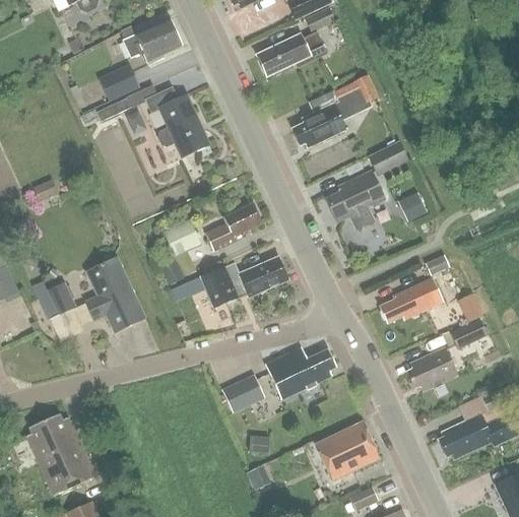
[(55,0),(60,10),(63,8),(76,2),(80,9),(86,11),(95,7),(98,0),(55,0)]
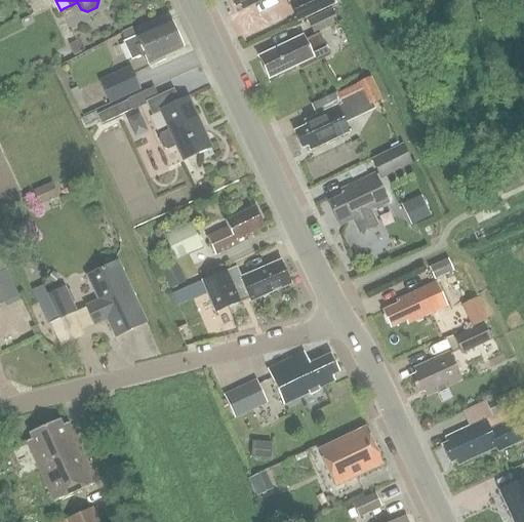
[(296,19),(331,3),(329,0),(291,0),(287,2),(296,19)]
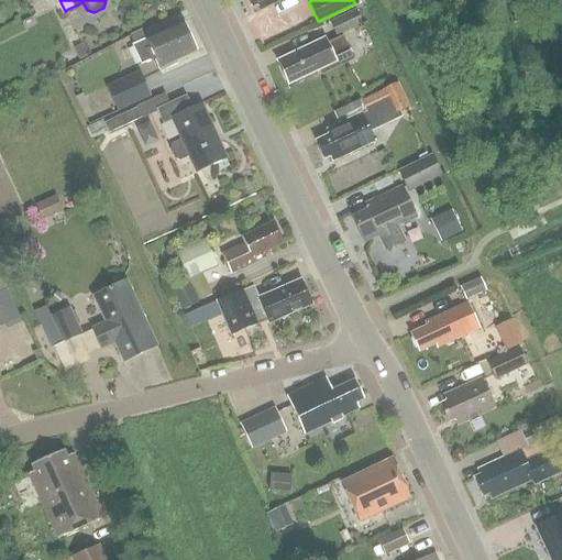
[(326,36),(279,58),(286,74),(295,69),(298,78),(320,68),(322,73),(354,57),(343,34),(364,24),(356,8),(331,20),(339,36),(328,41),(326,36)]
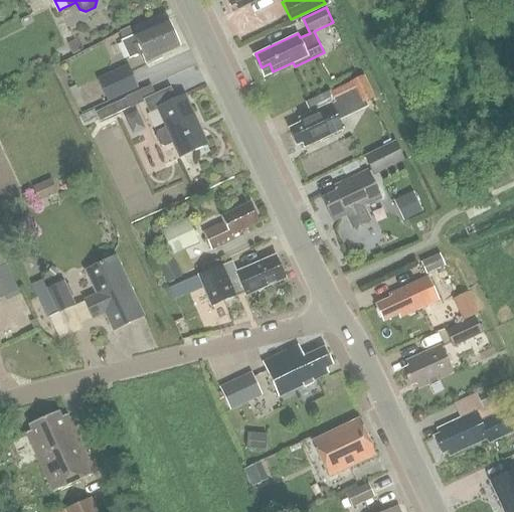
[(161,53),(180,44),(172,28),(172,26),(170,22),(168,20),(167,19),(134,34),(130,26),(119,30),(123,39),(131,56),(142,51),(148,62),(162,55),(161,53)]
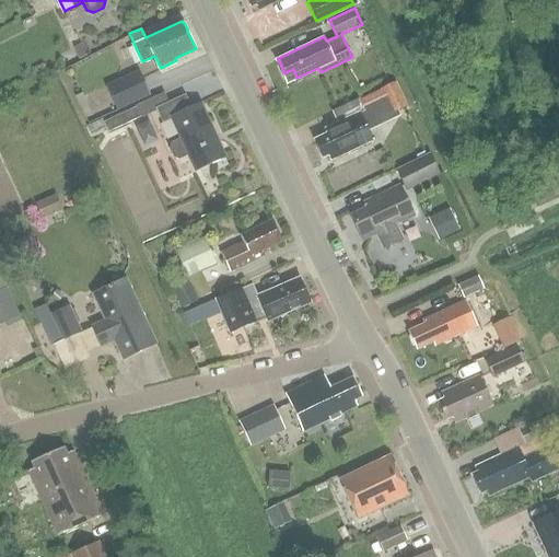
[(81,42),(72,45),(78,58),(86,54),(81,42)]
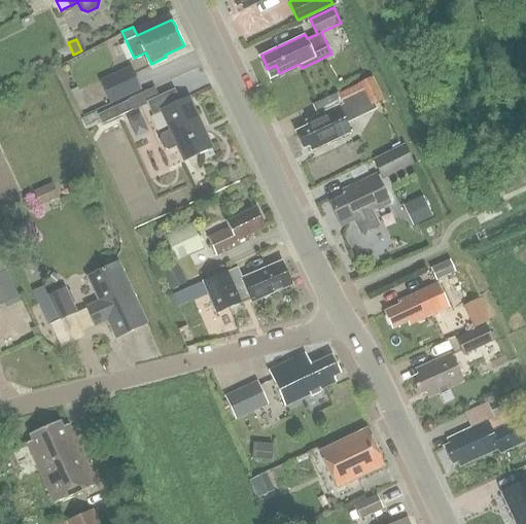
[(132,72),(101,86),(109,104),(140,90),(132,72)]
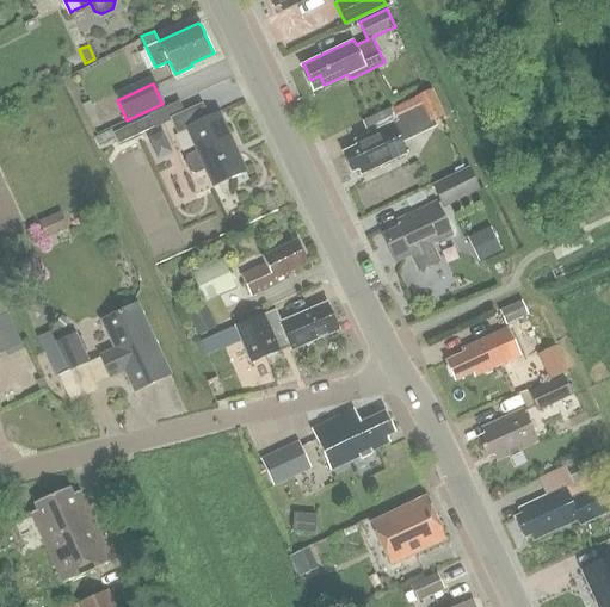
[(417,95),(390,107),(395,117),(421,104),(424,112),(429,121),(432,118),(443,113),(431,88),(431,87),(417,94),(417,95)]
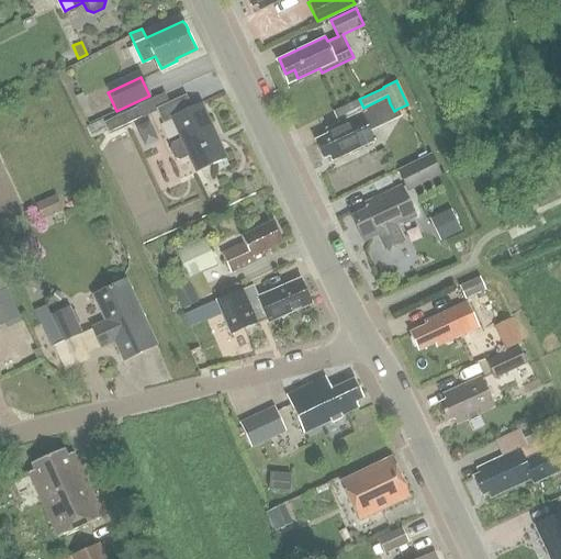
[(105,120),(102,121),(107,130),(107,131),(108,132),(109,131),(158,109),(164,121),(171,116),(181,137),(170,142),(168,147),(172,157),(179,159),(189,155),(197,170),(227,156),(202,101),(193,107),(187,92),(170,100),(166,91),(105,120)]
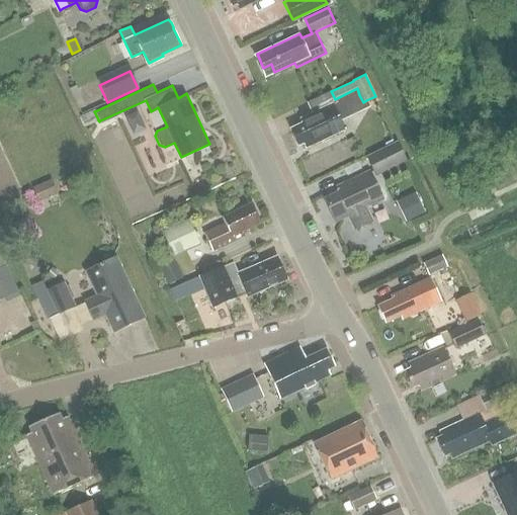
[(305,121),(292,127),(299,144),(306,141),(308,146),(323,139),(325,140),(331,137),(332,135),(344,129),(333,103),(304,117),(305,121)]
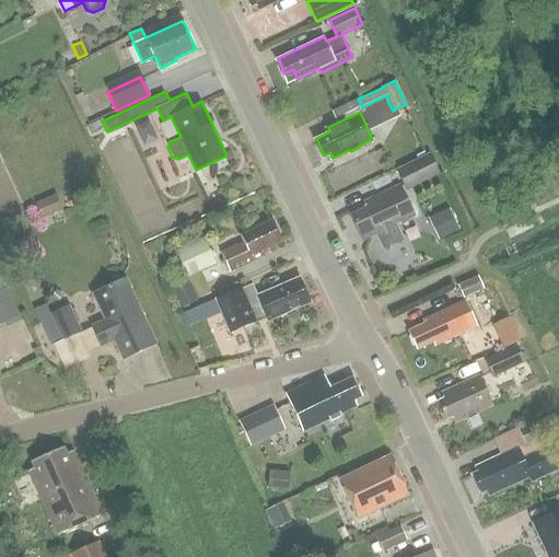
[(430,152),(396,170),(406,190),(440,173),(430,152)]
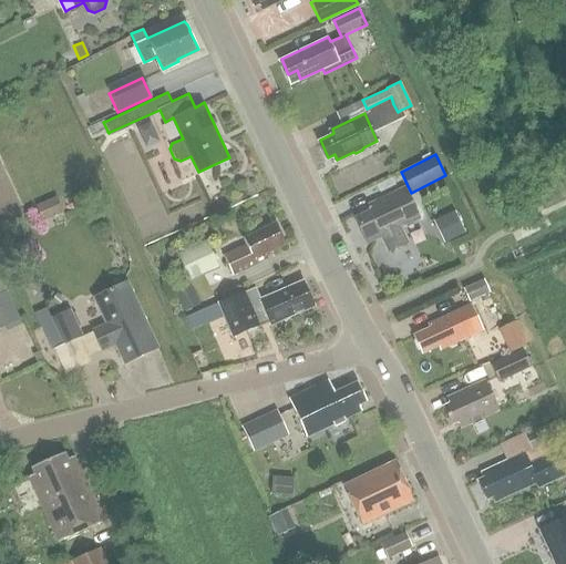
[(407,242),(399,226),(420,217),(404,186),(369,203),(372,209),(356,216),(364,235),(371,233),(373,238),(384,234),(391,249),(407,242)]
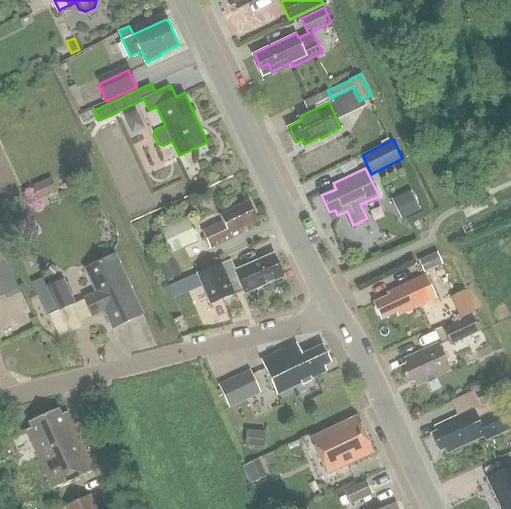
[(56,191),(50,177),(31,185),(37,199),(56,191)]
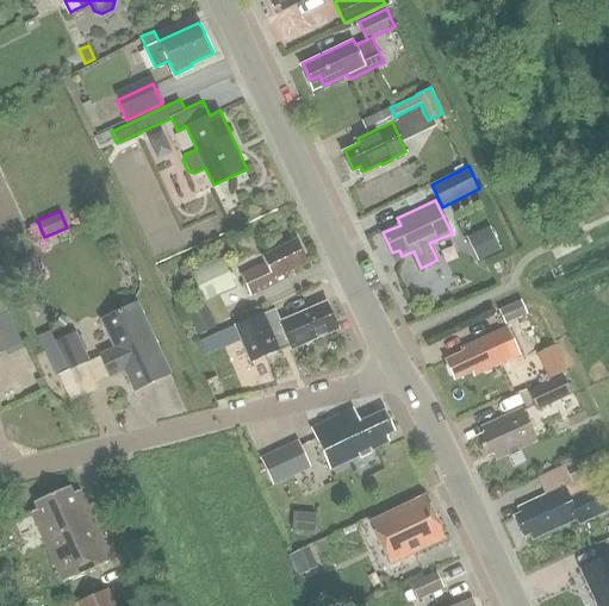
[(488,225),(465,235),(477,261),(480,258),(499,250),(490,230),(488,225)]
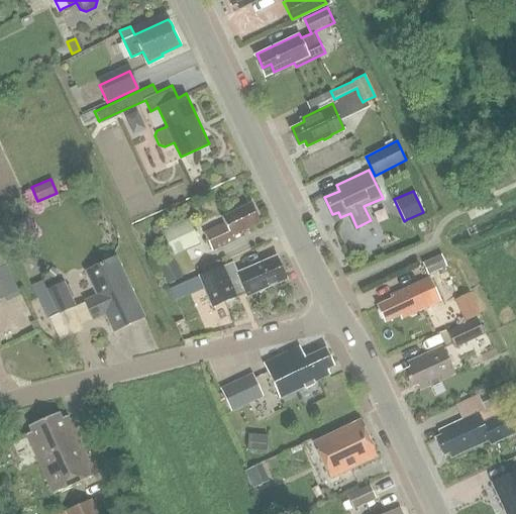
[(204,231),(213,249),(244,234),(242,230),(261,221),(251,202),(222,216),(225,221),(204,231)]
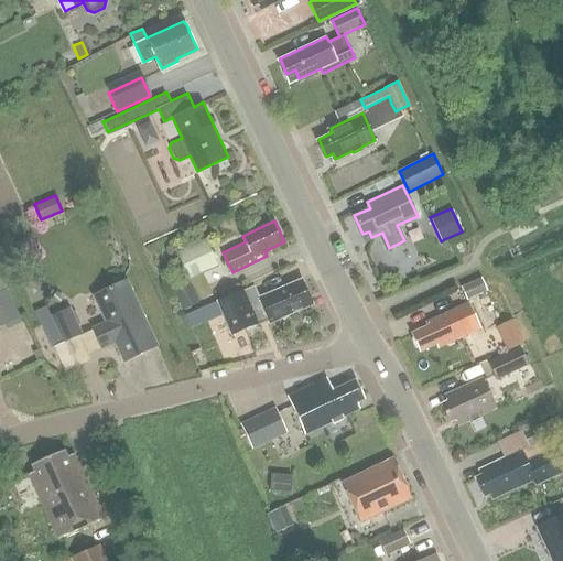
[(205,238),(176,252),(188,279),(217,265),(205,238)]
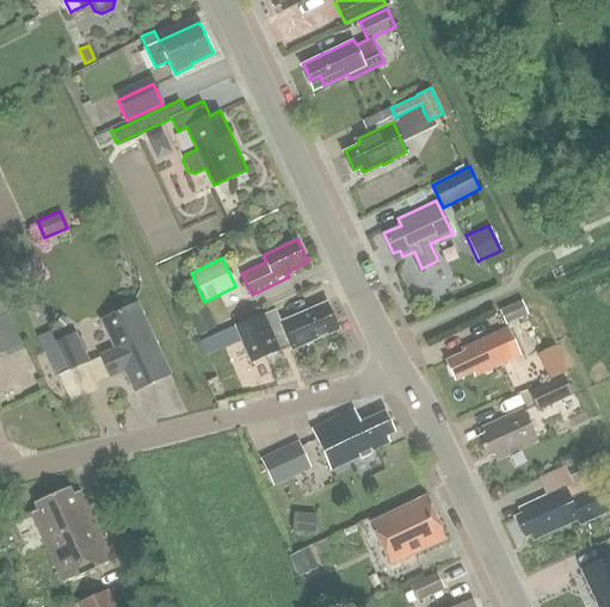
[(504,307),(499,309),(505,323),(527,314),(521,299),(504,307)]
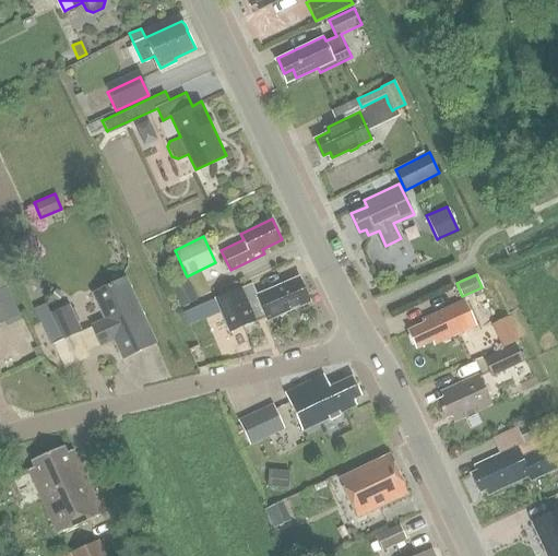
[(91,324),(101,344),(115,338),(123,357),(156,341),(127,276),(93,293),(105,318),(91,324)]
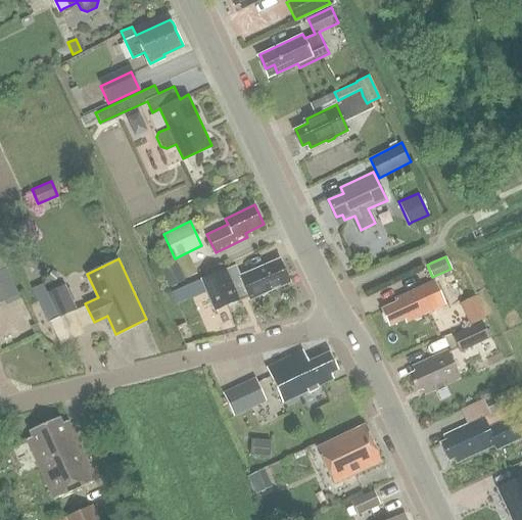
[(249,297),(290,280),(281,258),(241,275),(236,264),(203,278),(217,309),(248,295),(249,297)]
